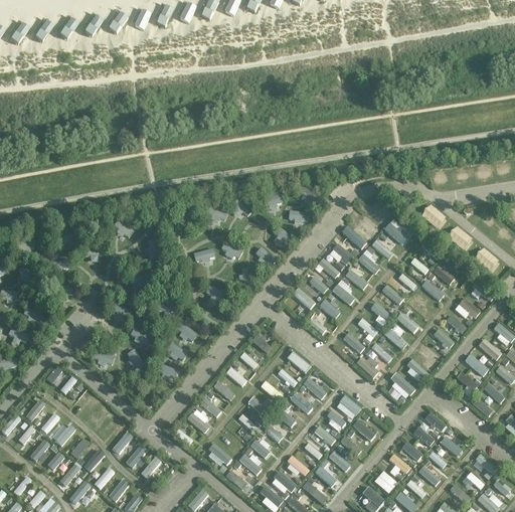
[(202,16),(210,20),(218,2),(215,0),(210,0),(202,16)]
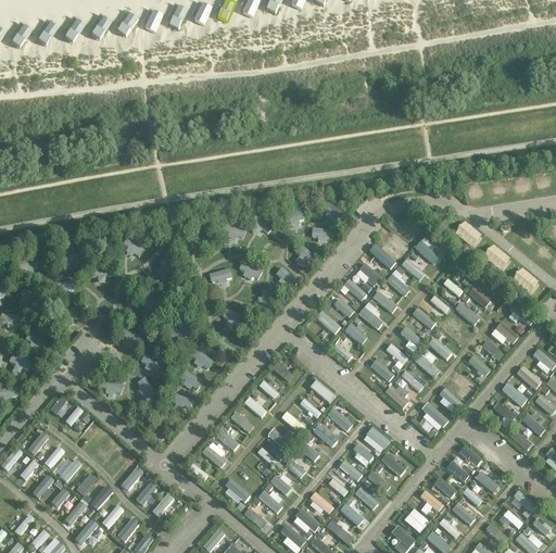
[(250,0),(243,12),(252,16),(261,0),(250,0)]
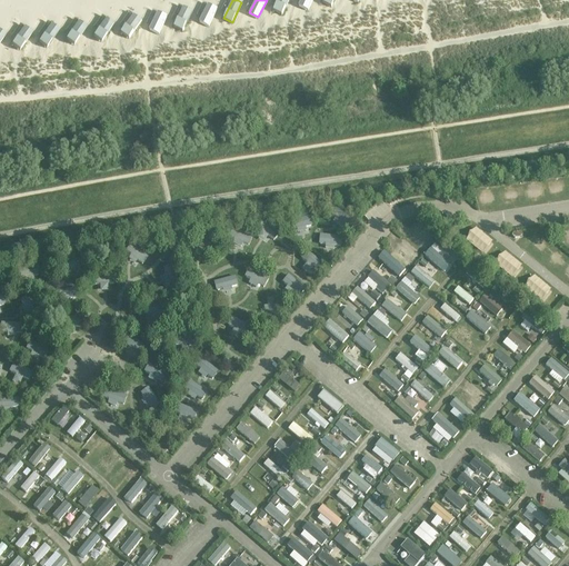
[(277,0),(272,9),(281,13),(288,0),(277,0)]
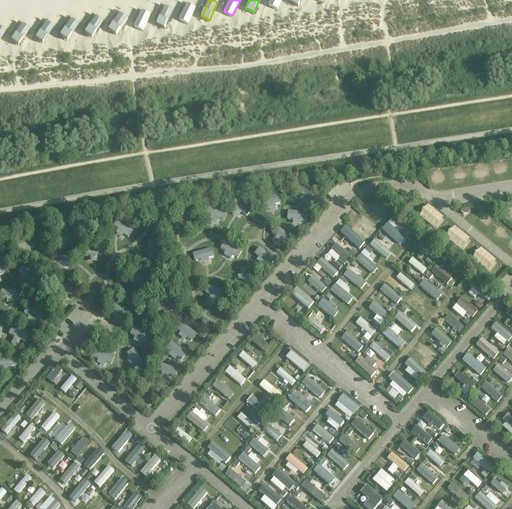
[(271,0),(269,4),(277,8),(281,0),(271,0)]
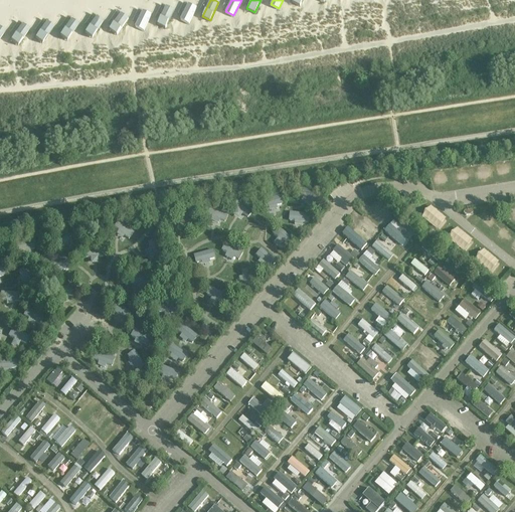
[(188,2),(181,18),(188,22),(196,6),(188,2)]
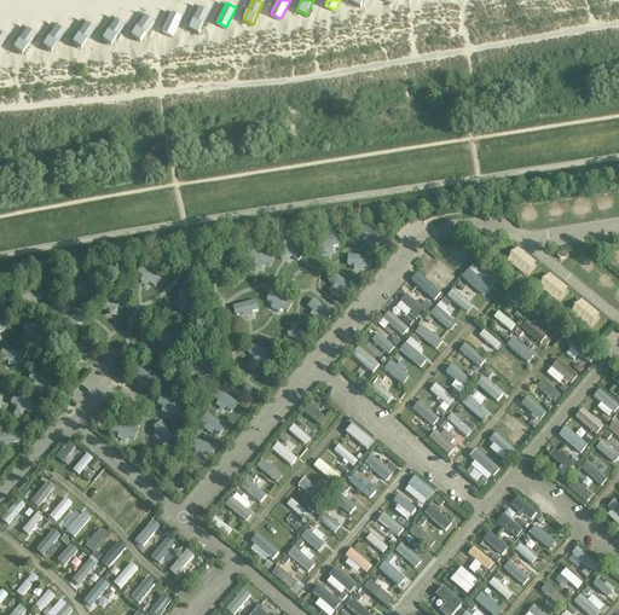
[(189,28),(198,32),(209,11),(200,6),(189,28)]
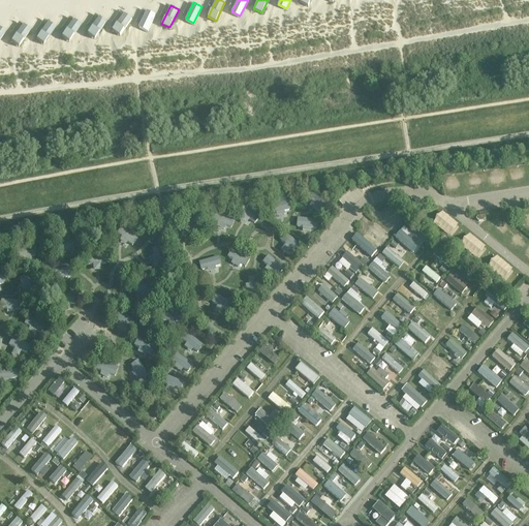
[(147,9),(138,26),(147,30),(155,13),(147,9)]
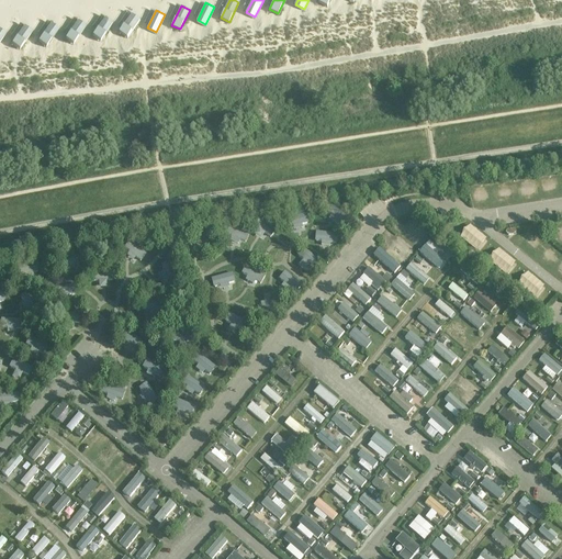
[(132,13),(120,31),(127,36),(139,19),(132,13)]
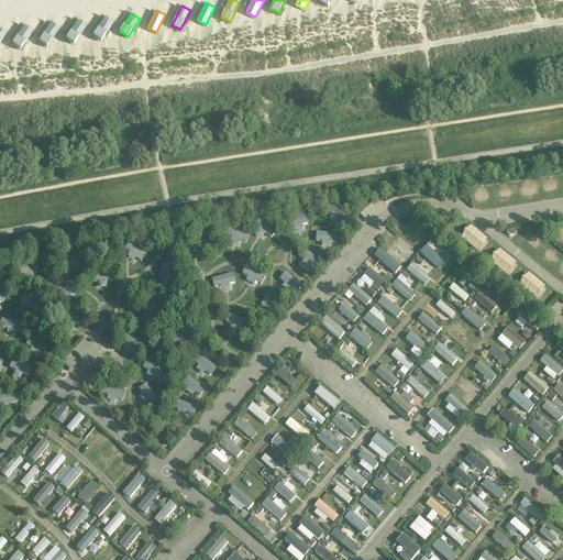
[(105,17),(92,34),(100,40),(113,22),(105,17)]
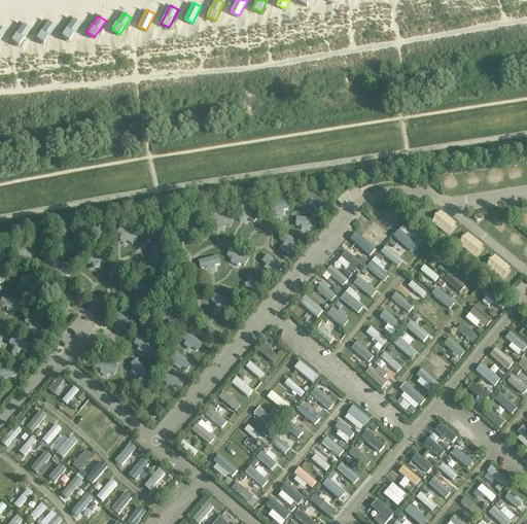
[(73,19),(61,35),(68,40),(80,24),(73,19)]
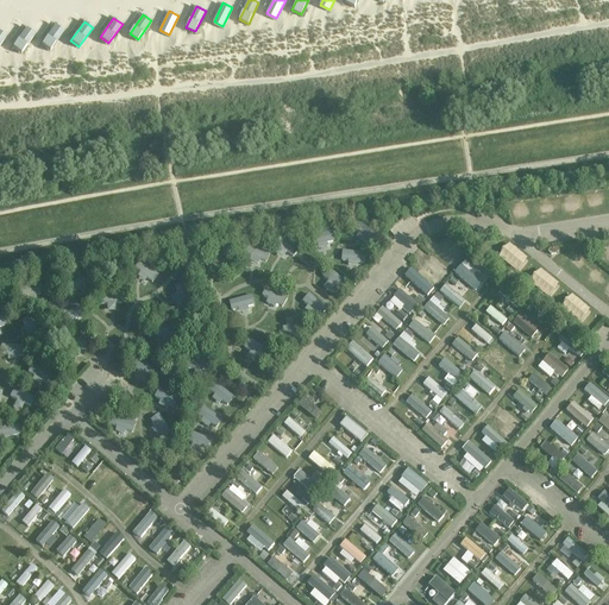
[(55,24),(42,43),(50,49),(63,30),(55,24)]
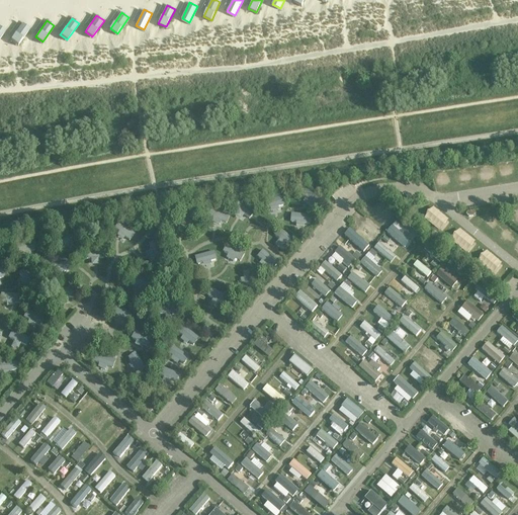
[(22,22),(10,38),(17,45),(29,28),(22,22)]
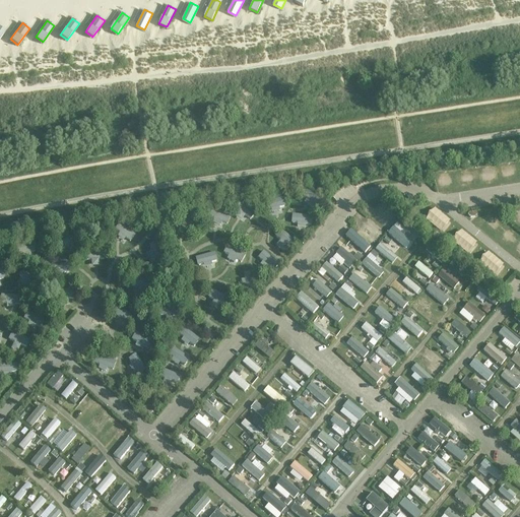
[(381,176),(365,180),(368,191),(383,187),(381,176)]
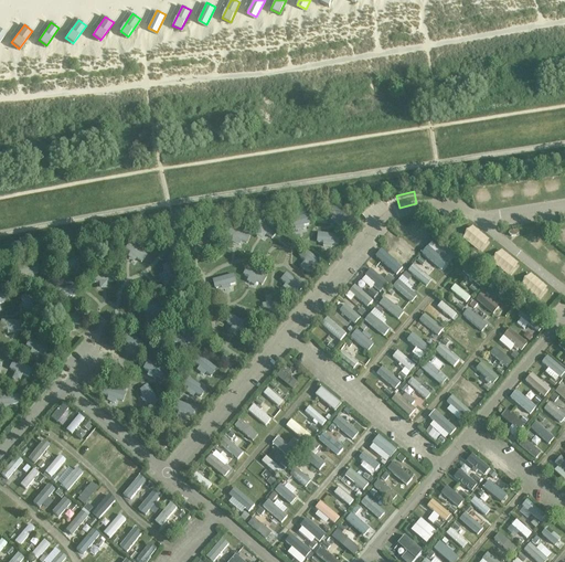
[(352,219),(336,203),(329,210),(345,225),(352,219)]
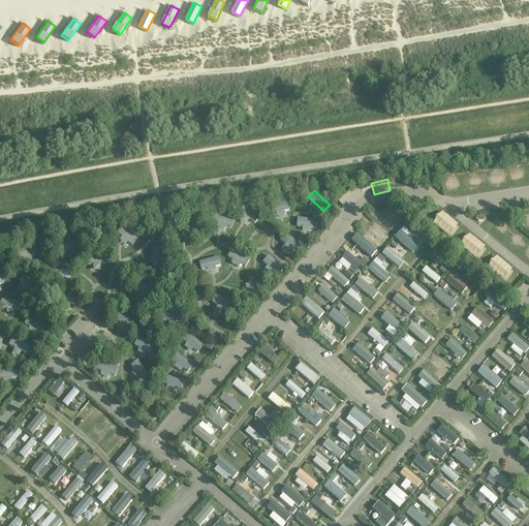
[(291,208),(289,199),(269,204),(271,212),(291,208)]
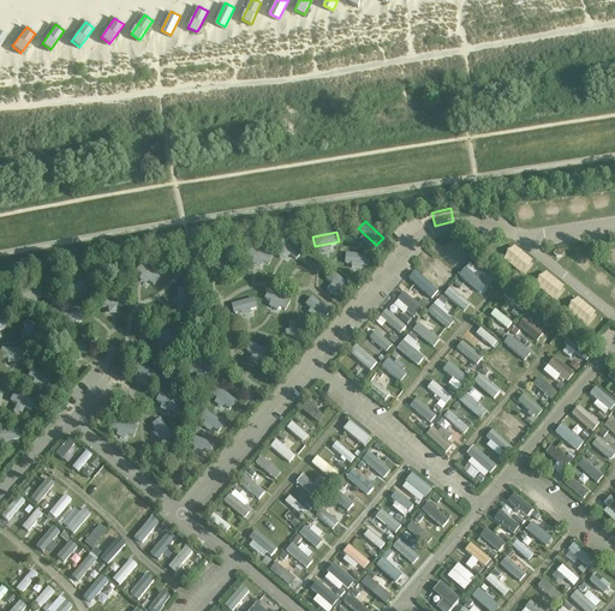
[(297,257),(303,250),(285,235),(278,243),(297,257)]
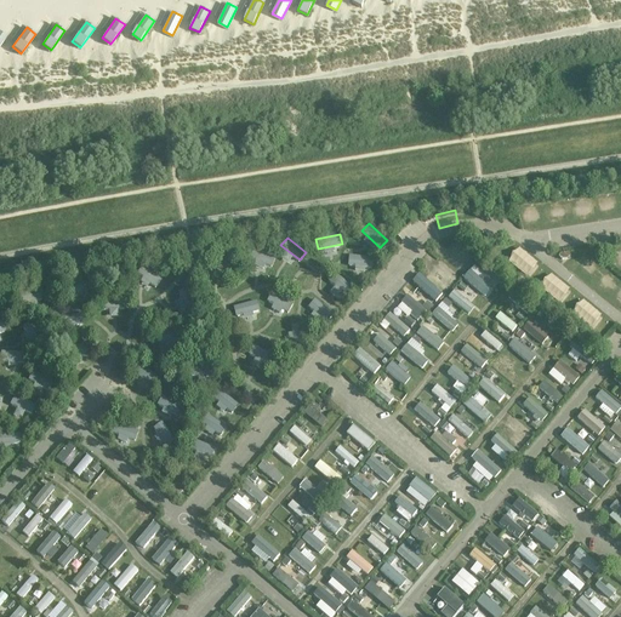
[(467,263),(476,253),(457,239),(454,244),(457,247),(454,252),(467,263)]
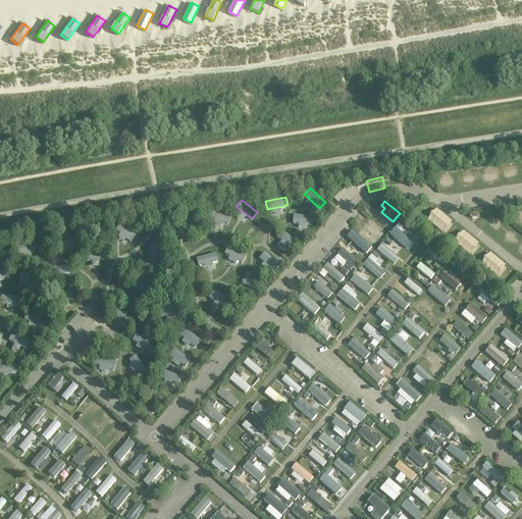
[(229,222),(231,215),(212,209),(210,216),(229,222)]
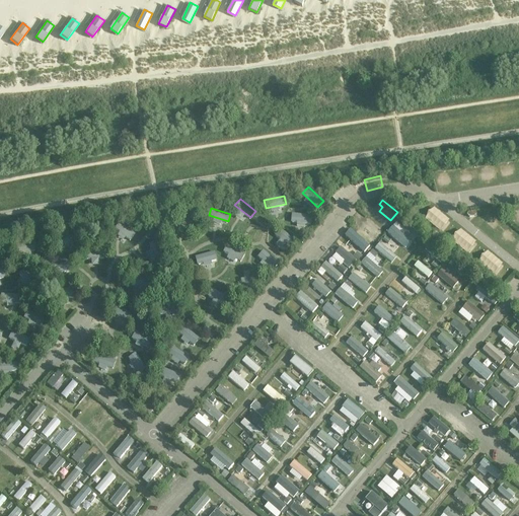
[(201,226),(190,209),(182,214),(194,231),(201,226)]
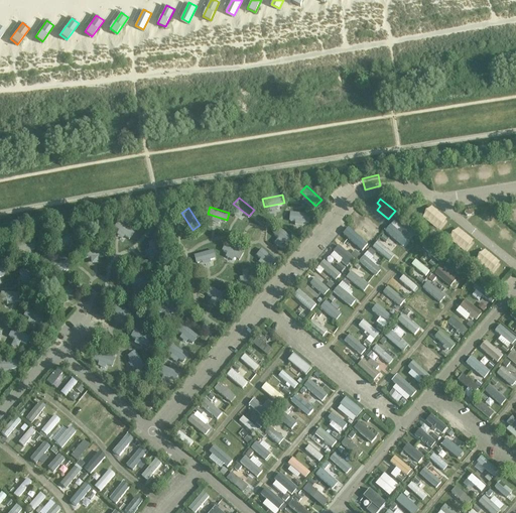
[(311,213),(290,211),(289,219),(310,222),(311,213)]
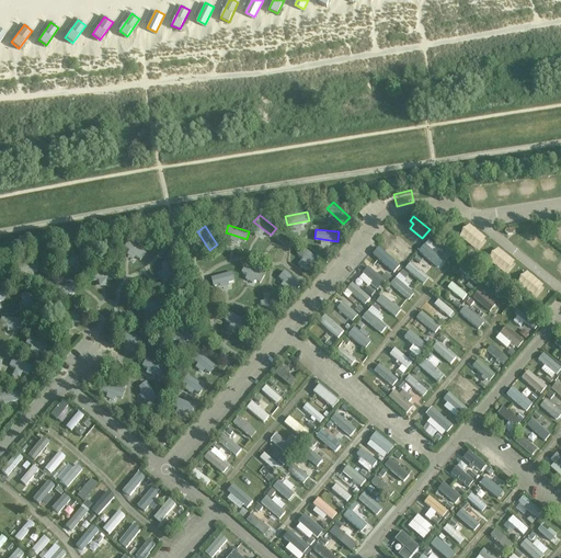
[(413,247),(397,232),(393,237),(398,240),(393,246),(405,255),(413,247)]
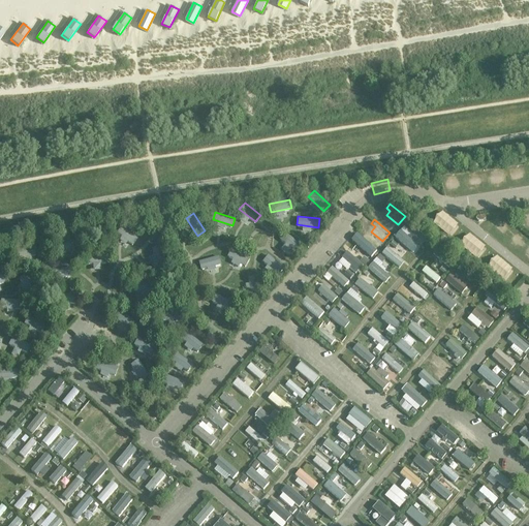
[(407,221),(404,224),(409,229),(412,225),(407,221)]
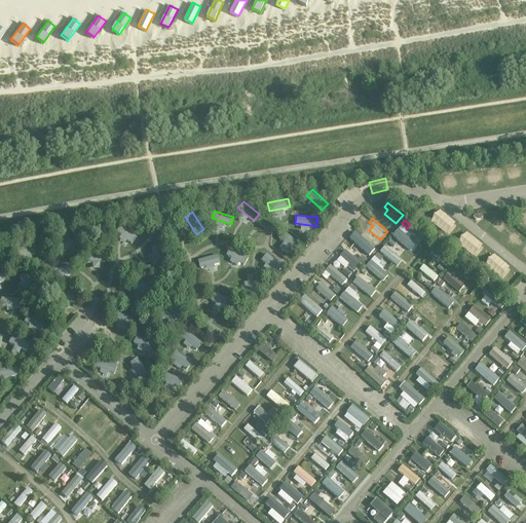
[(518,235),(524,226),(516,221),(510,230),(518,235)]
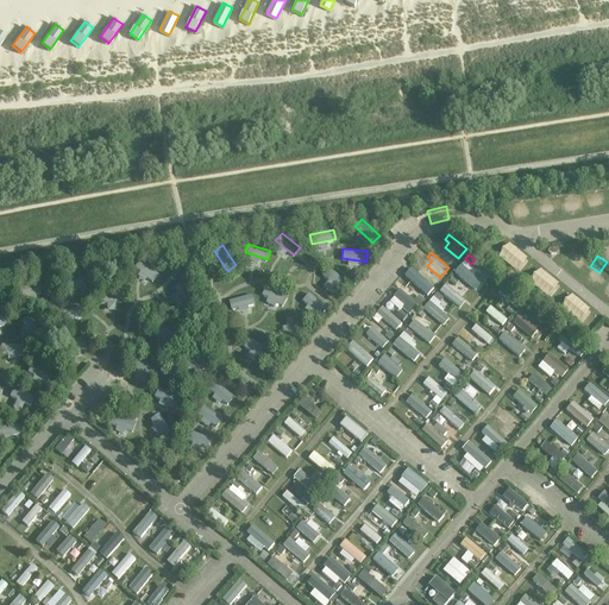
[(159,273),(140,259),(135,266),(154,281),(159,273)]
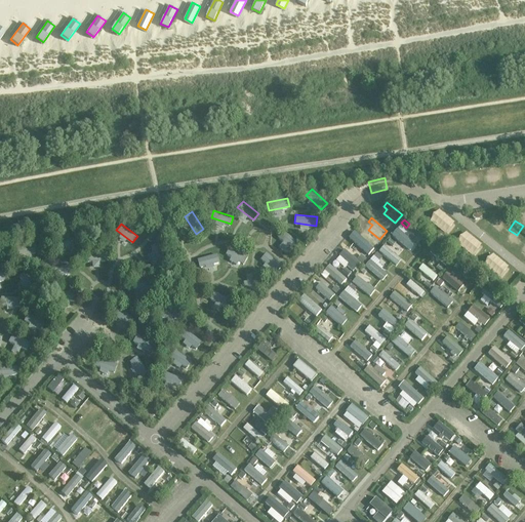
[(416,243),(398,228),(392,234),(410,249),(416,243)]
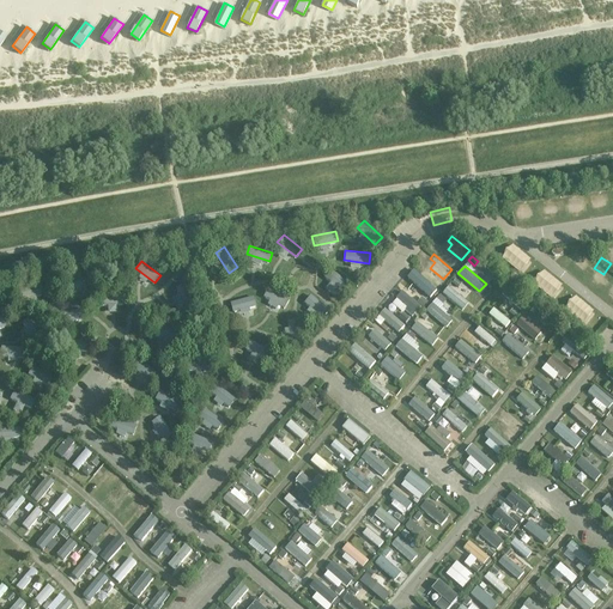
[(350,282),(332,268),(325,276),(344,291),(350,282)]
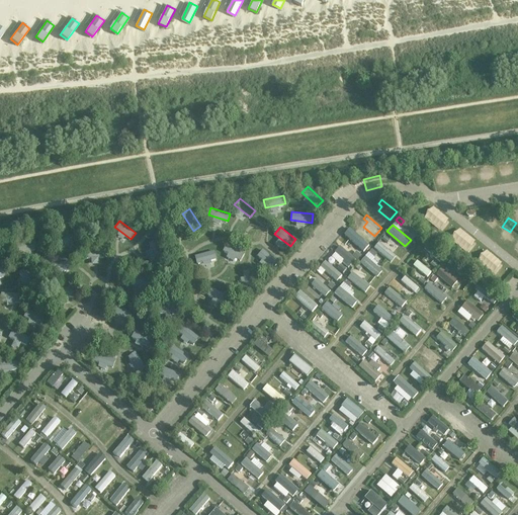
[(369,244),(349,227),(344,234),(363,251),(369,244)]
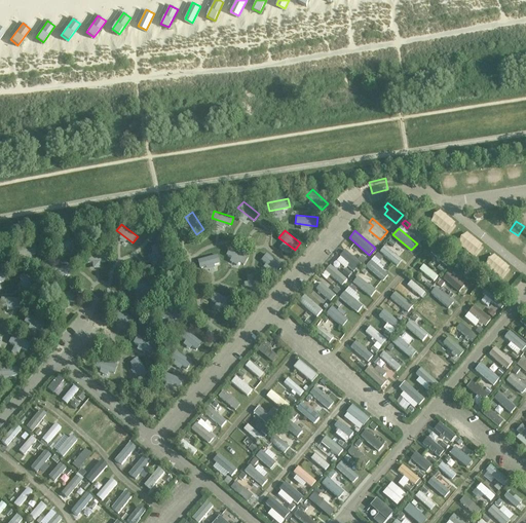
[(78,245),(77,237),(57,240),(58,248),(78,245)]
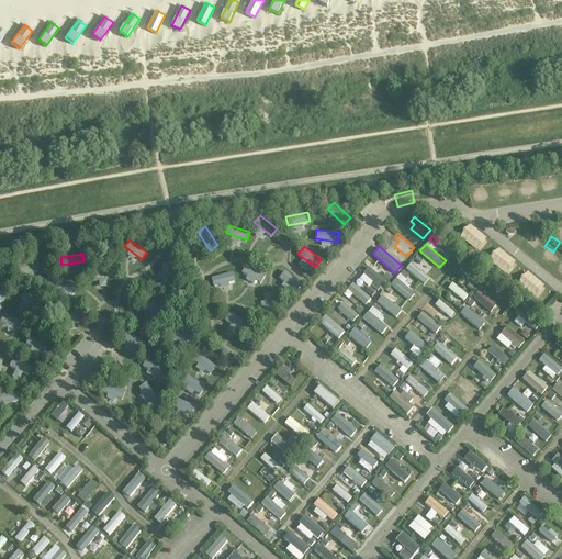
[(180,279),(170,259),(161,263),(171,282),(180,279)]
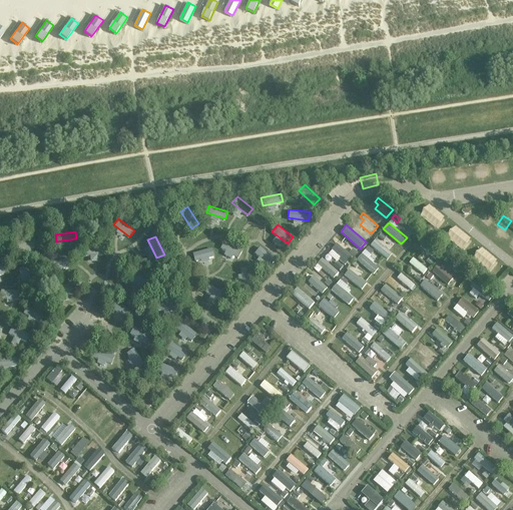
[(35,246),(34,237),(14,240),(16,249),(35,246)]
